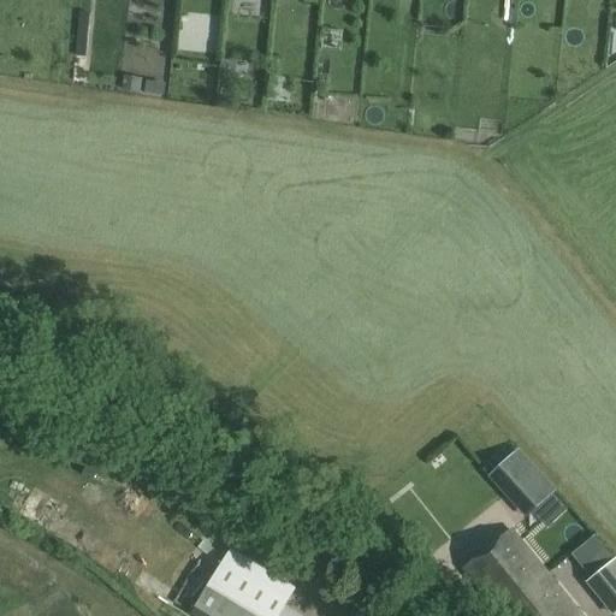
[(220,90),(219,104),(231,105),(232,92),(220,90)]
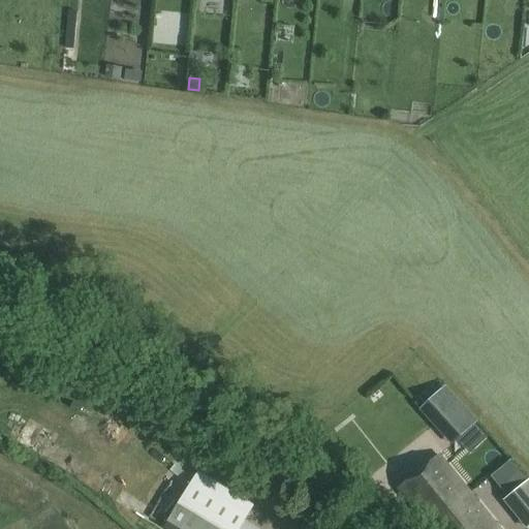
[(444,385),(429,399),(450,424),(466,410),(444,385)]
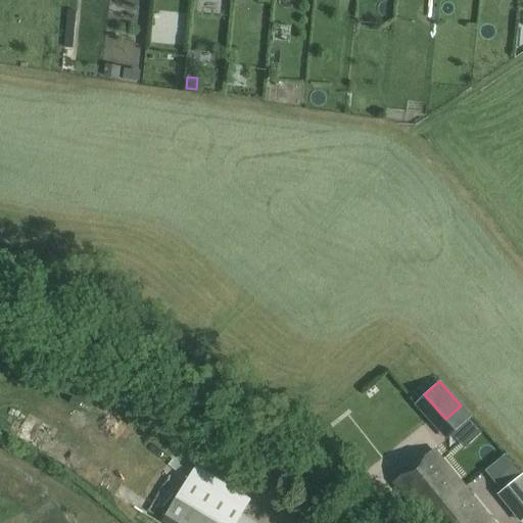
[(434,449),(394,482),(424,519),(464,486),(434,449)]
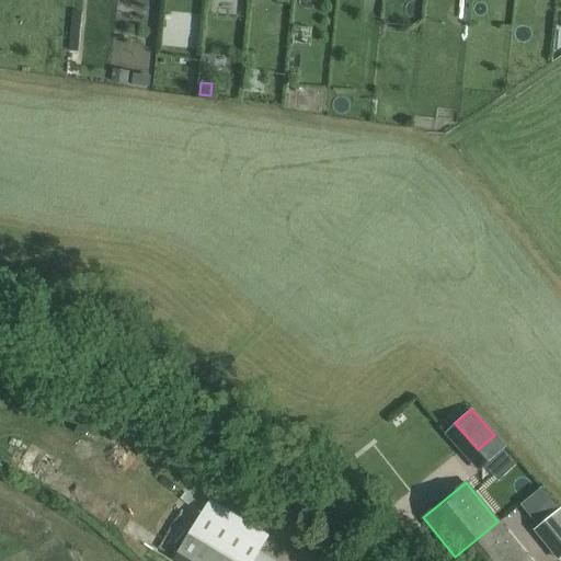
[(174,560),(175,560),(273,560),(260,552),(271,536),(210,500),(174,560)]
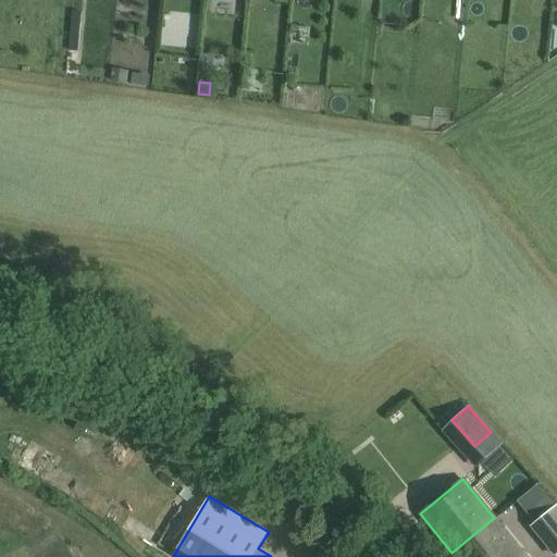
[(556,505),(536,522),(556,547),(556,505)]
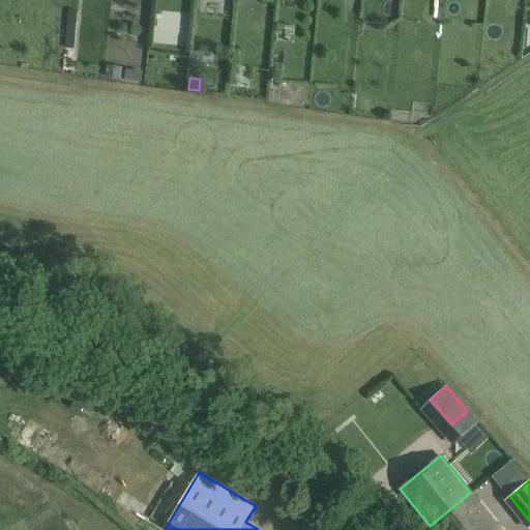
[(500,529),(470,493),(430,526),(433,529),(500,529)]
